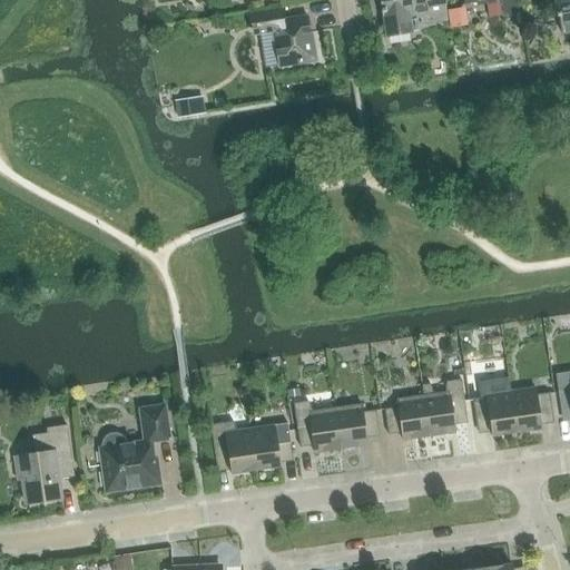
[(410,33),(408,19),(420,18),(421,26),(445,22),(441,0),(380,0),(386,38),(410,33)]
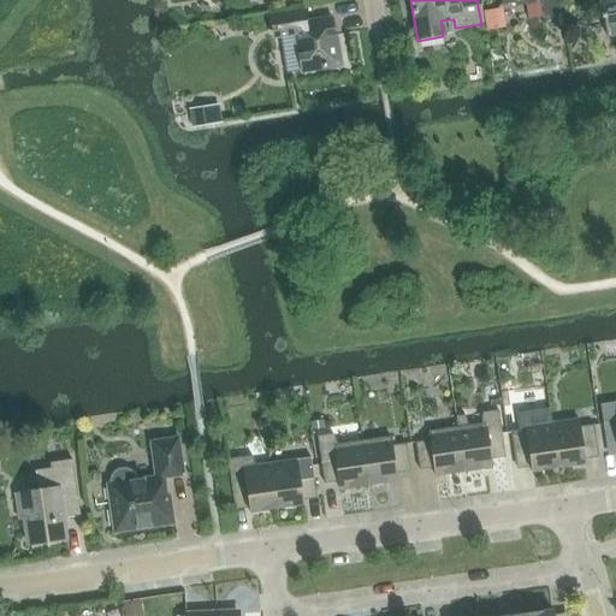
[(539,0),(543,18),(561,16),(557,0),(503,0),(504,5),(533,0),(539,0)]
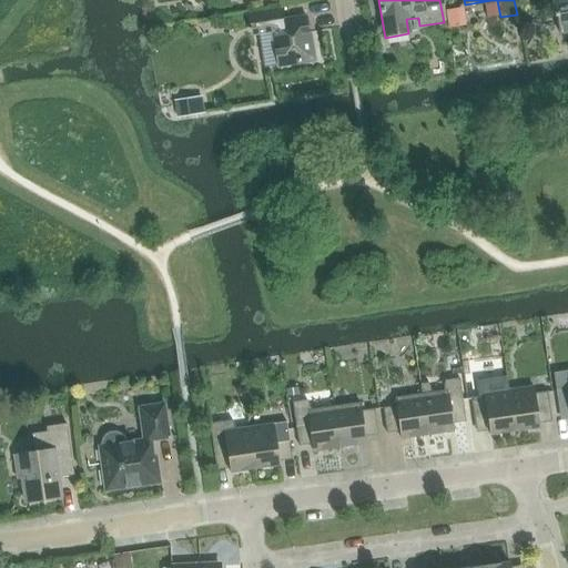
[(567,0),(555,0),(551,1),(554,19),(555,19),(558,36),(567,33),(567,0)]
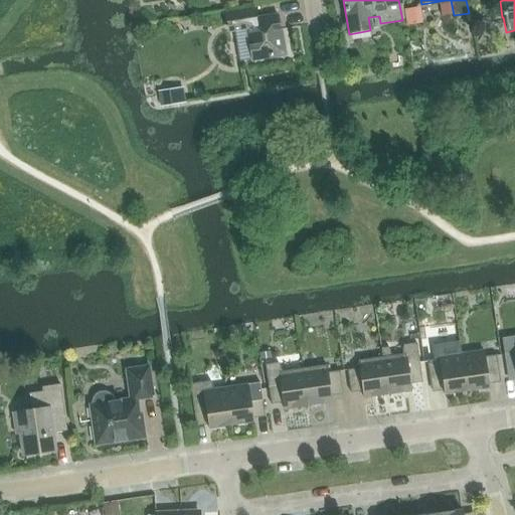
[(253,8),(224,13),(226,27),(243,24),(249,61),(283,56),(277,17),(255,20),(253,8)]
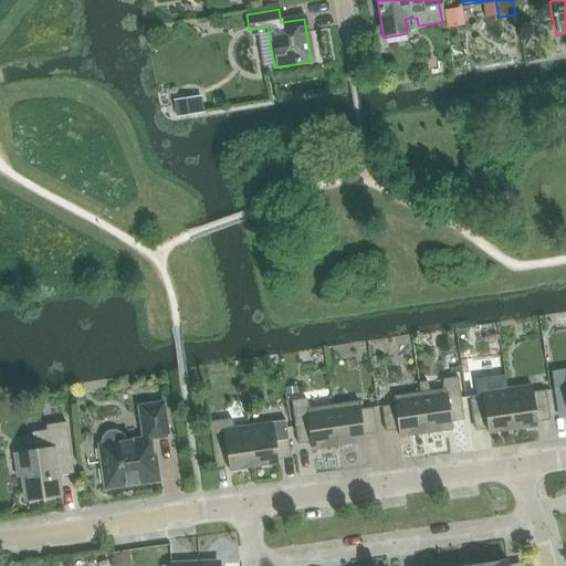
[(456,10),(444,11),(448,28),(458,25),(456,10)]
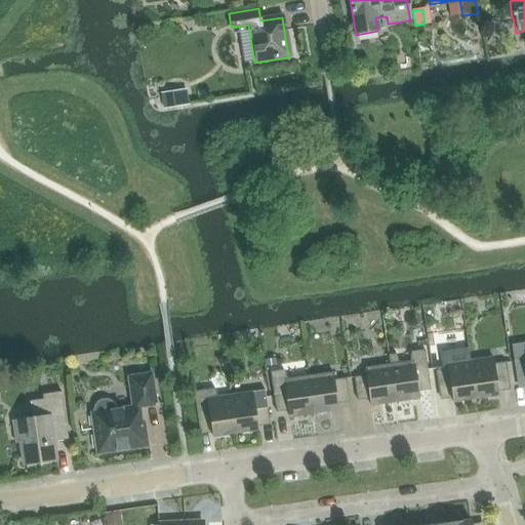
[(167,96),(193,92),(191,77),(165,81),(167,96)]
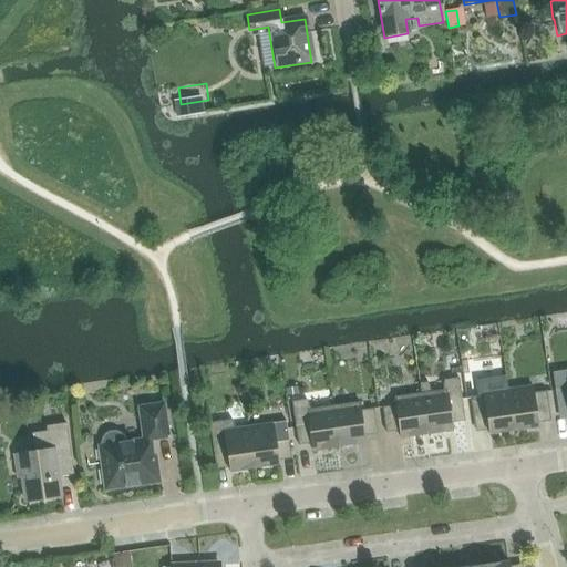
[(566,369),(553,372),(559,415),(566,413),(566,369)]
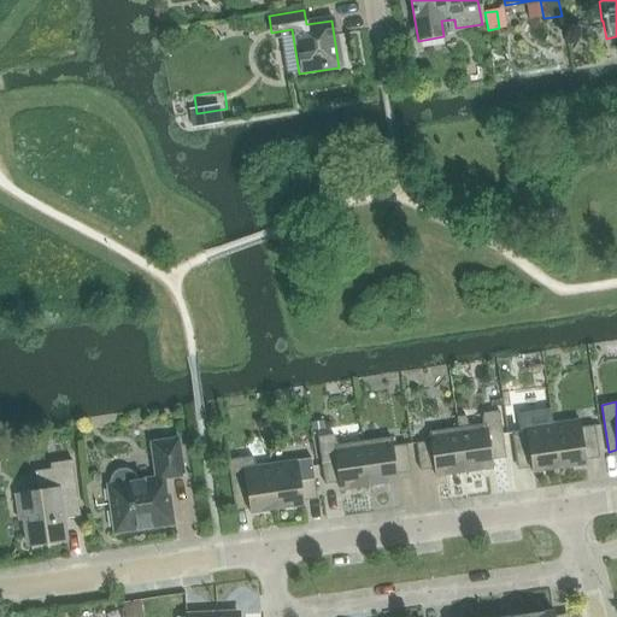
[(458,428),(464,474),(493,469),(492,460),(506,458),(499,412),(483,413),(482,424),(469,427),(466,417),(457,418),(458,428)]
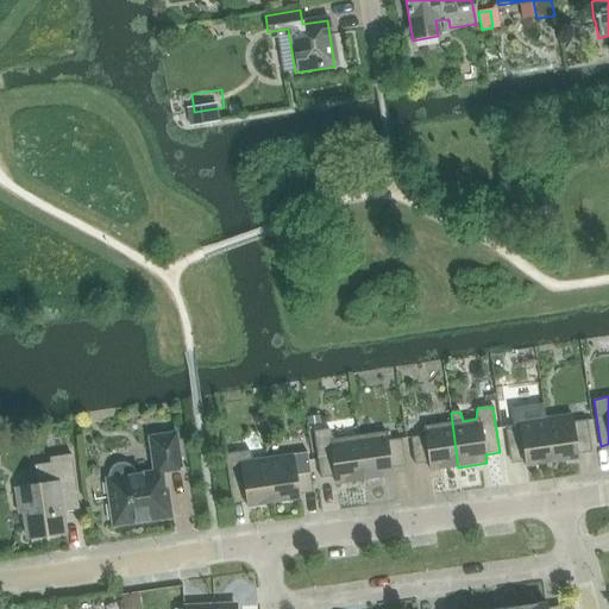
[(552,463),(578,459),(577,450),(591,447),(588,421),(573,422),(572,415),(546,419),(552,463)]
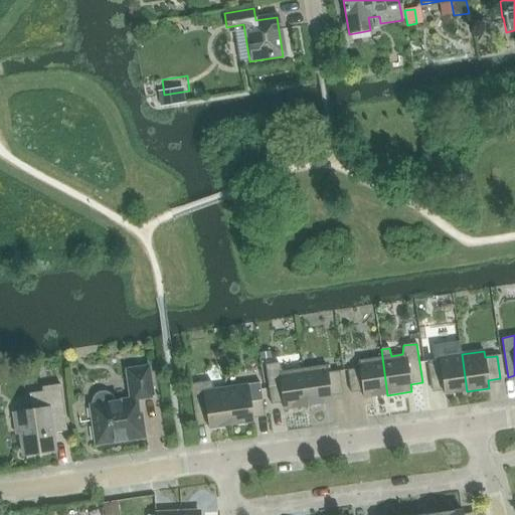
[(445,394),(467,391),(462,354),(439,357),(440,360),(427,362),(432,388),(444,386),(445,394)]
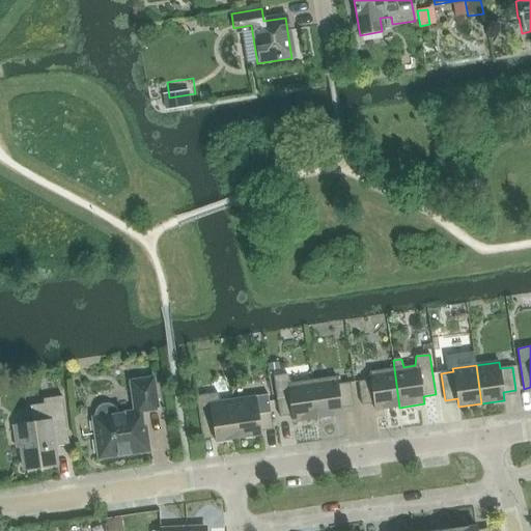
[(375,411),(399,408),(394,368),(369,372),(370,380),(358,382),(362,406),(374,403),(375,411)]
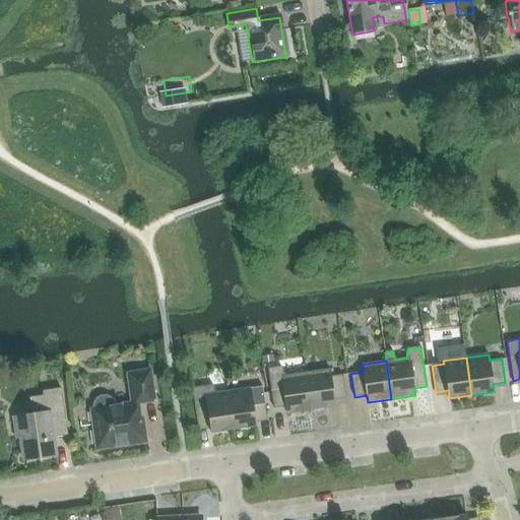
[(311,410),(306,373),(284,376),(281,367),(268,369),(274,408),(285,407),(286,414),(311,410)]
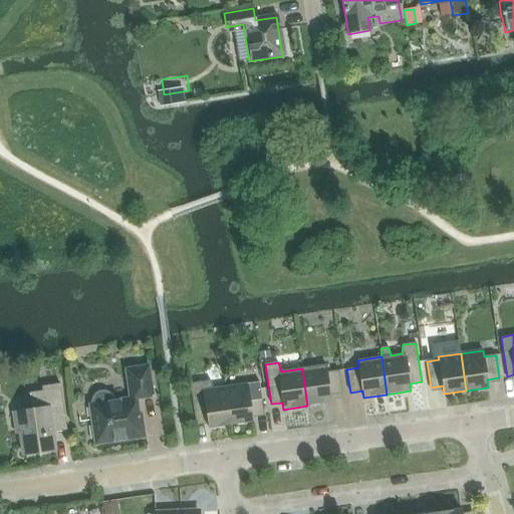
[(302,368),(307,406),(331,403),(330,396),(342,394),(338,370),(327,372),(326,364),(302,368)]
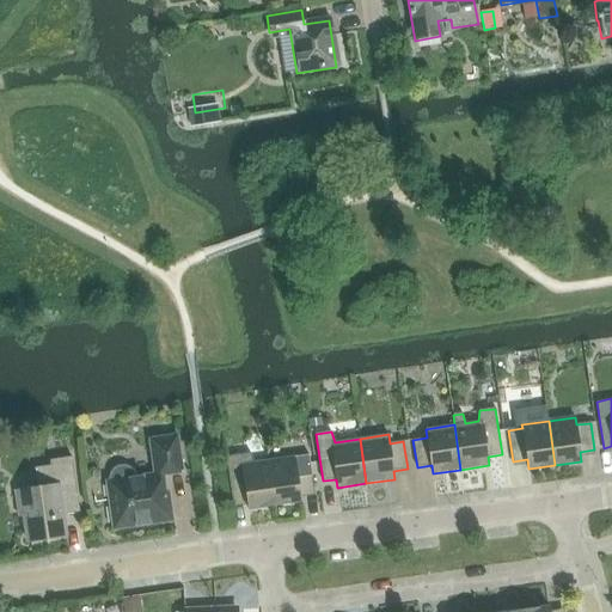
[(155,475),(138,477),(136,473),(134,471),(132,467),(128,466),(124,465),(121,465),(117,466),(115,469),(111,471),(110,475),(109,478),(109,482),(108,482),(114,530),(172,521),(169,491),(165,493),(163,476),(183,472),(177,436),(151,440),(155,475)]
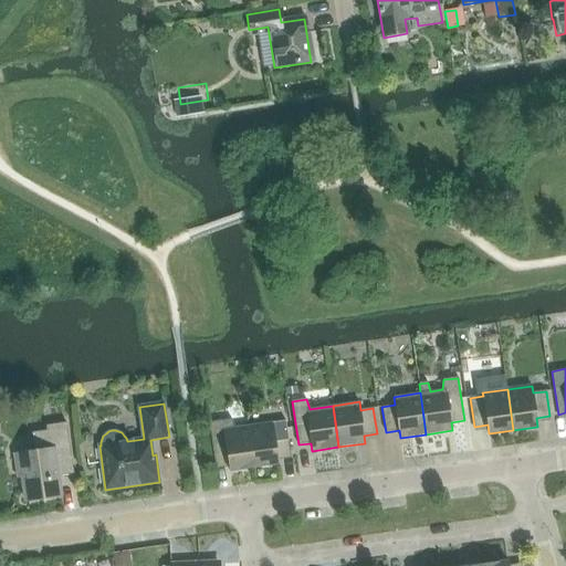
[(254,468),(248,427),(236,429),(232,419),(209,422),(216,464),(228,462),(230,471),(254,468)]
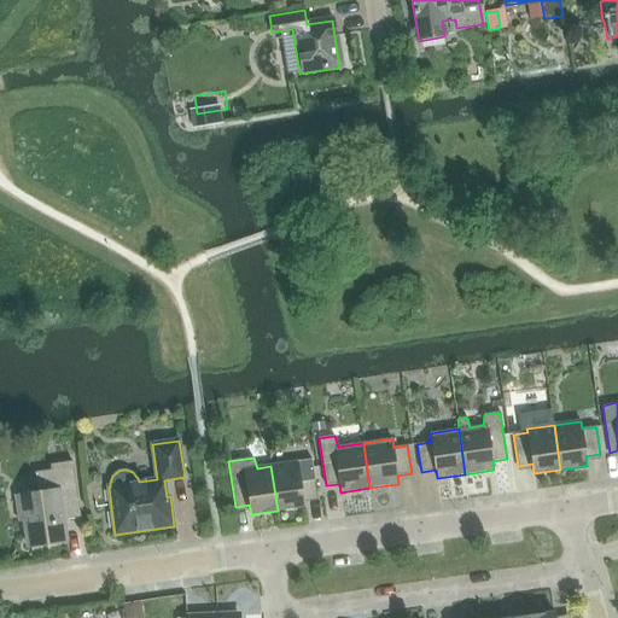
[(270,466),(278,511),(304,507),(303,497),(318,495),(313,467),(312,460),(270,466)]
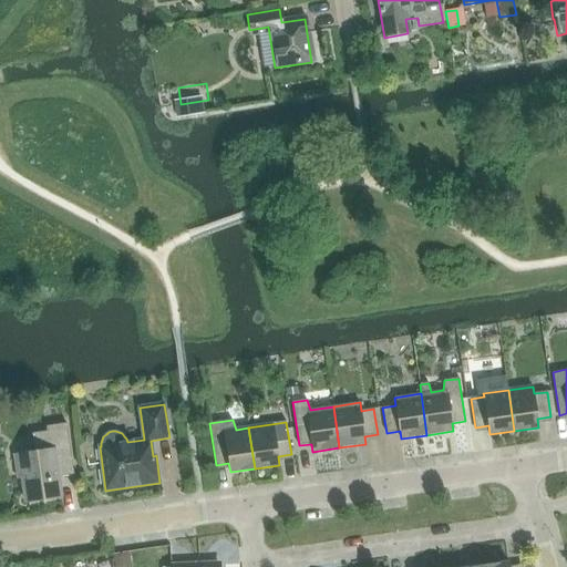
[(66,423),(47,426),(47,432),(32,434),(35,453),(16,456),(19,477),(22,477),(26,502),(62,496),(57,464),(72,462),(66,423)]
